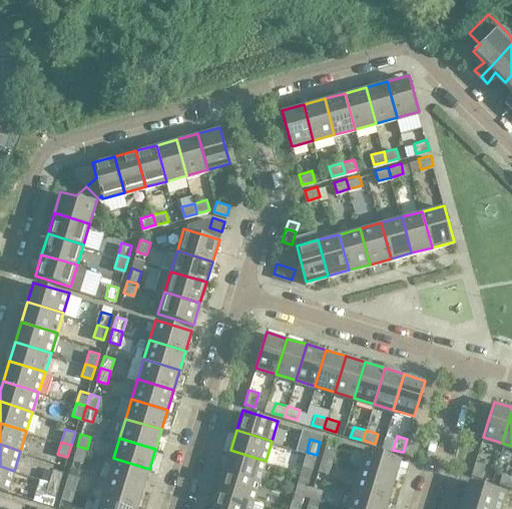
[(326,444),(322,457),(332,460),(336,447),(326,444)]
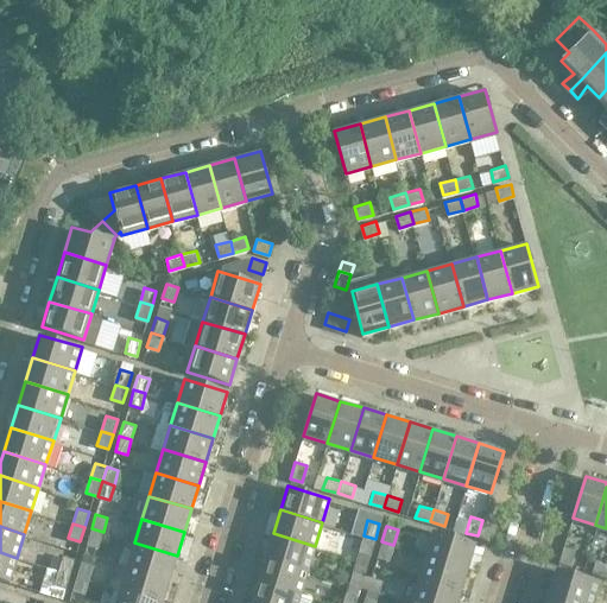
[(92,528),(87,544),(99,547),(103,532),(92,528)]
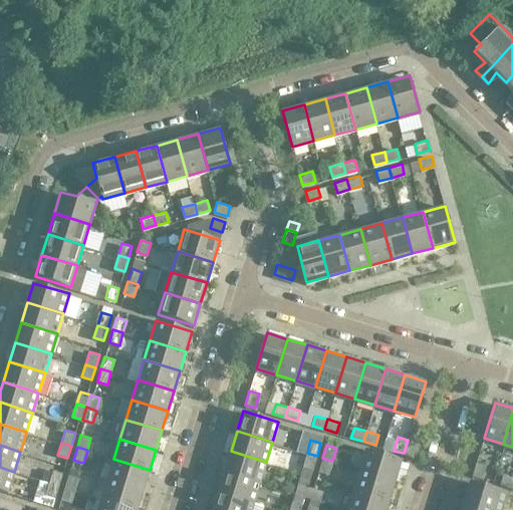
[(366,449),(359,469),(396,480),(402,459),(366,449)]
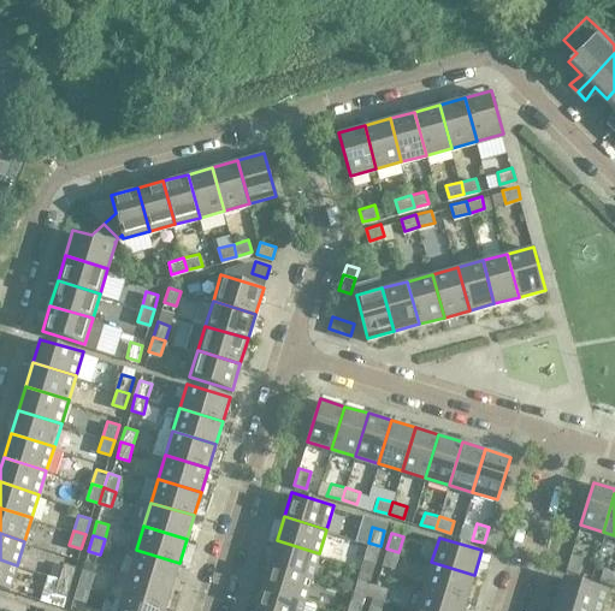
[(277,540),(270,563),(312,576),(319,553),(277,540)]
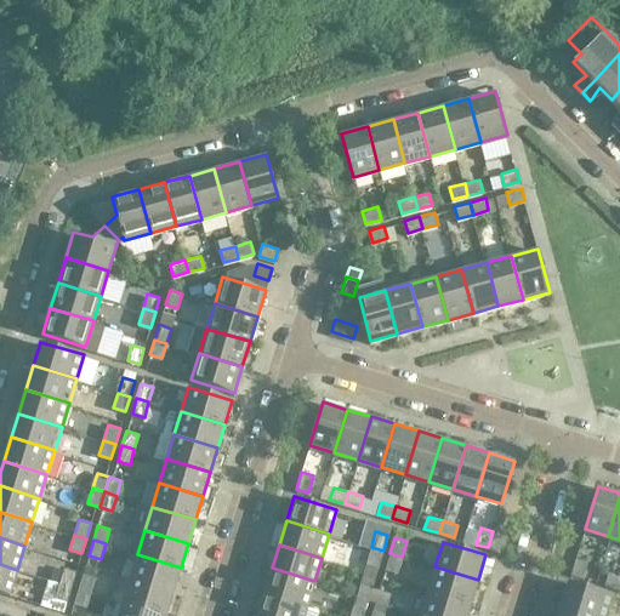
[(371,547),(367,562),(379,565),(384,551),(371,547)]
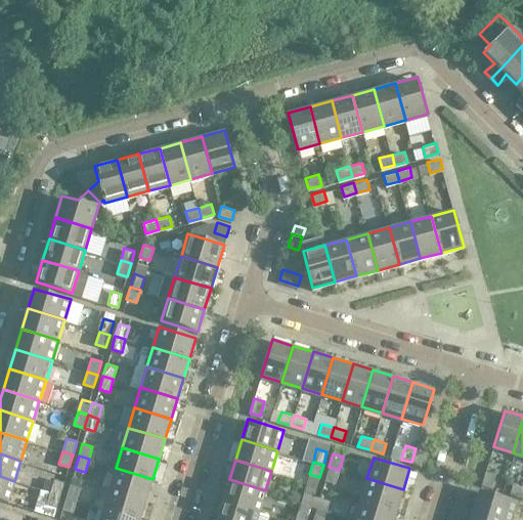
[(329,467),(325,479),(336,482),(339,470),(329,467)]
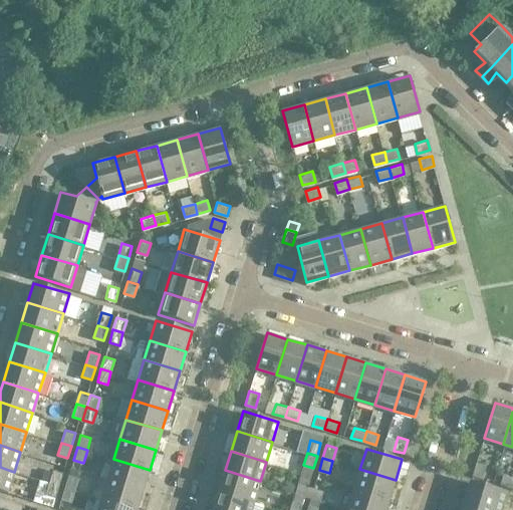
[(113,459),(107,479),(144,490),(150,470),(113,459)]
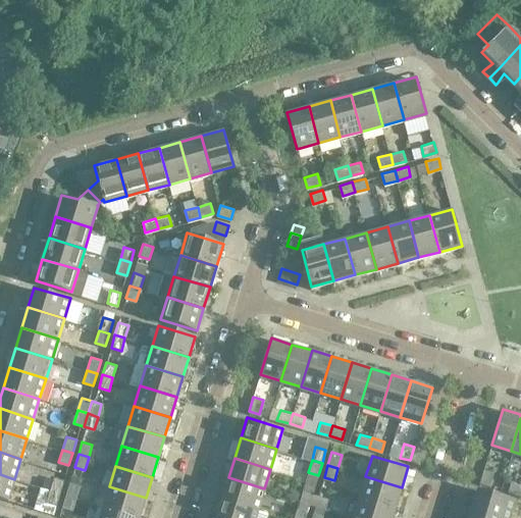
[(484,468),(479,481),(489,484),(495,471),(484,468)]
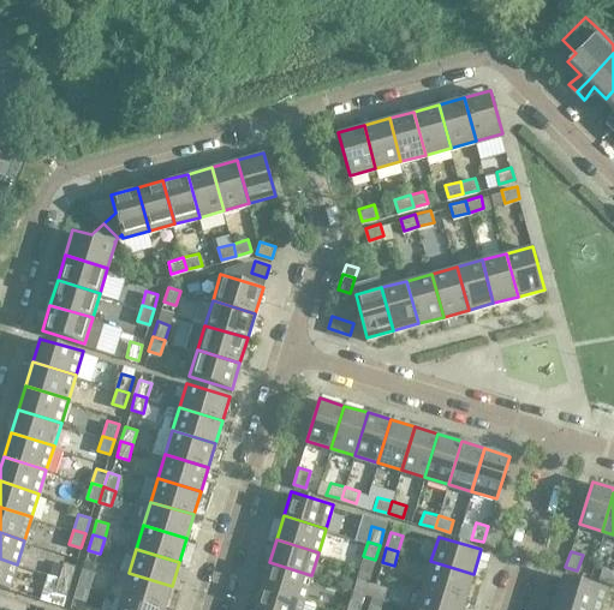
[(0,558),(0,585),(10,588),(17,564),(0,558)]
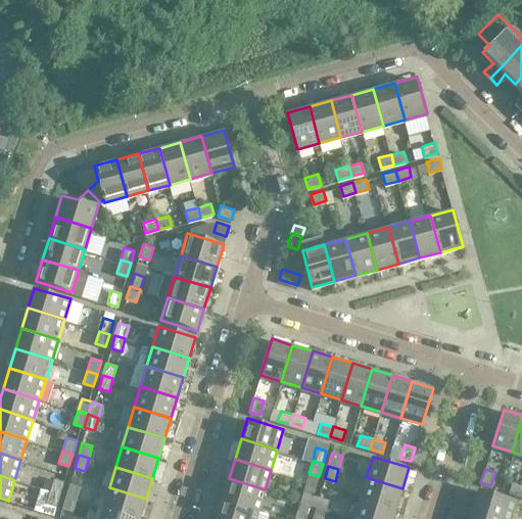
[(54,477),(50,490),(60,493),(64,480),(54,477)]
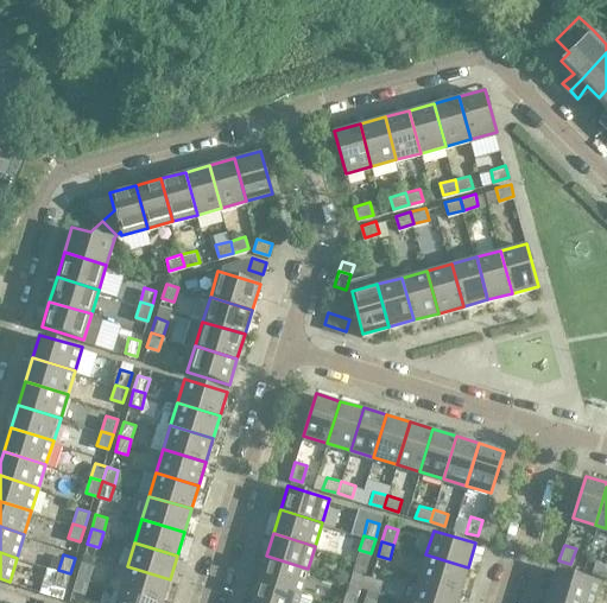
[(425,554),(418,577),(461,590),(468,567),(425,554)]
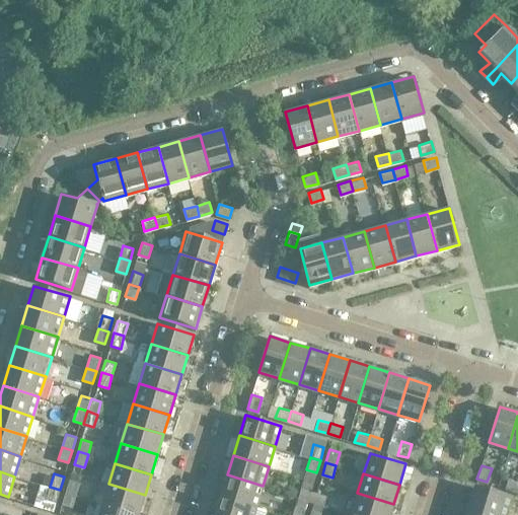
[(227,474),(221,495),(256,506),(263,486),(227,474)]
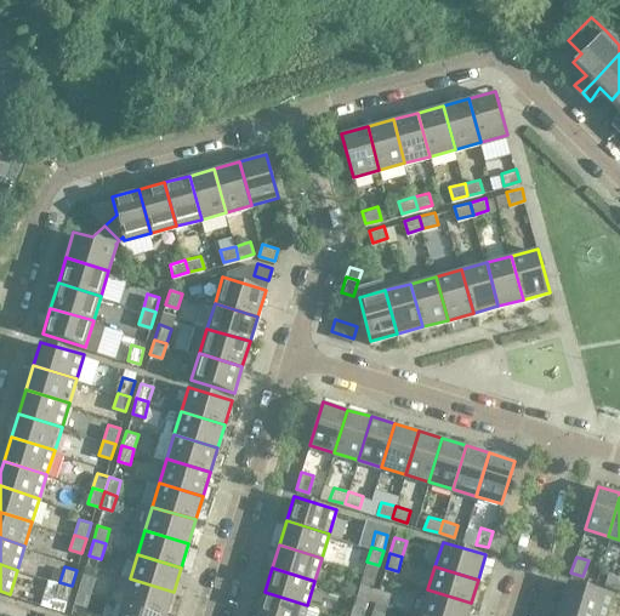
[(619,575),(608,571),(604,583),(619,588),(619,575)]
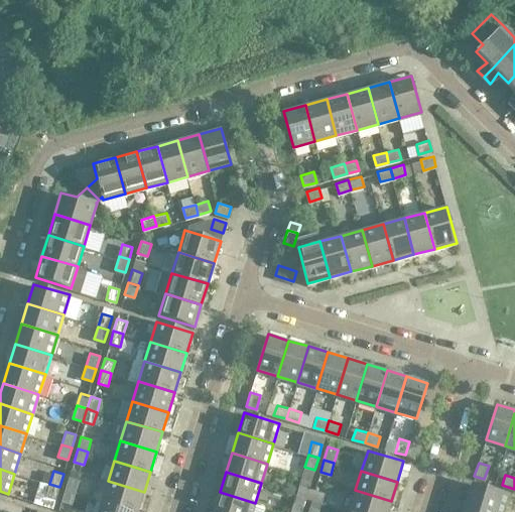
[(69,476),(66,488),(76,491),(79,479),(69,476)]
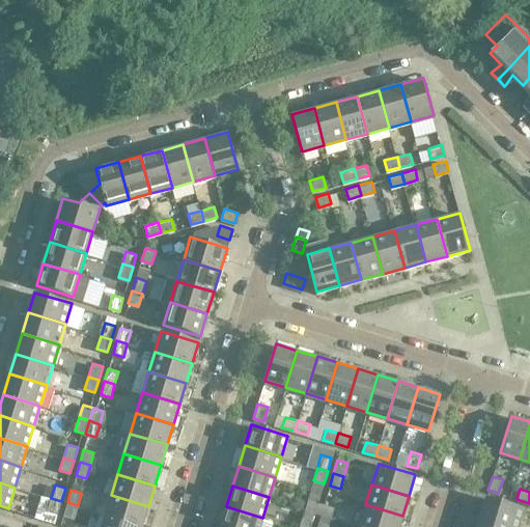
[(111,495),(105,515),(142,526),(148,506),(111,495)]
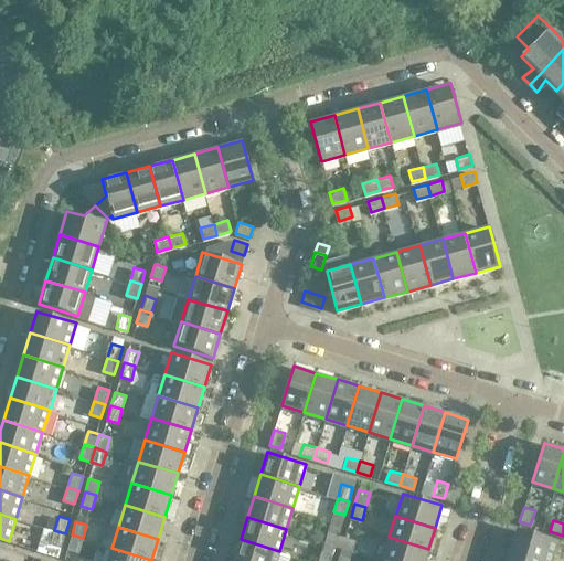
[(518,528),(511,550),(545,560),(550,560),(556,540),(518,528)]
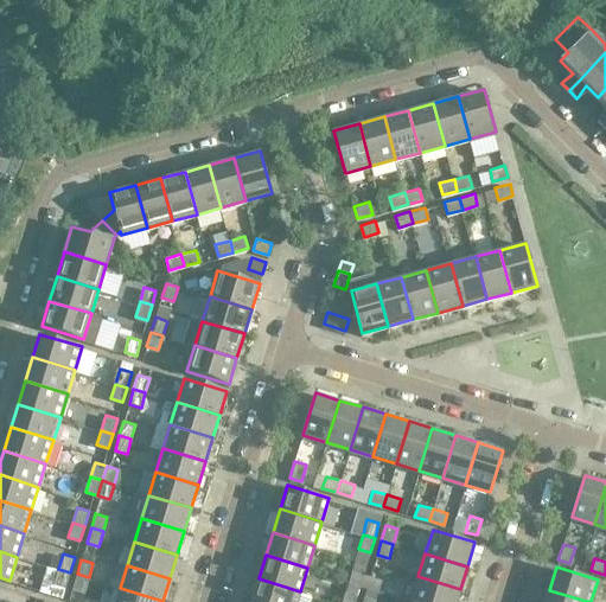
[(58,569),(53,583),(65,587),(70,572),(58,569)]
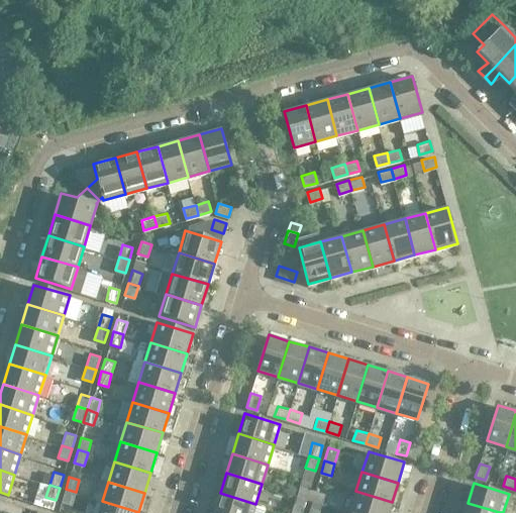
[(300,485),(297,495),(310,499),(313,489),(300,485)]
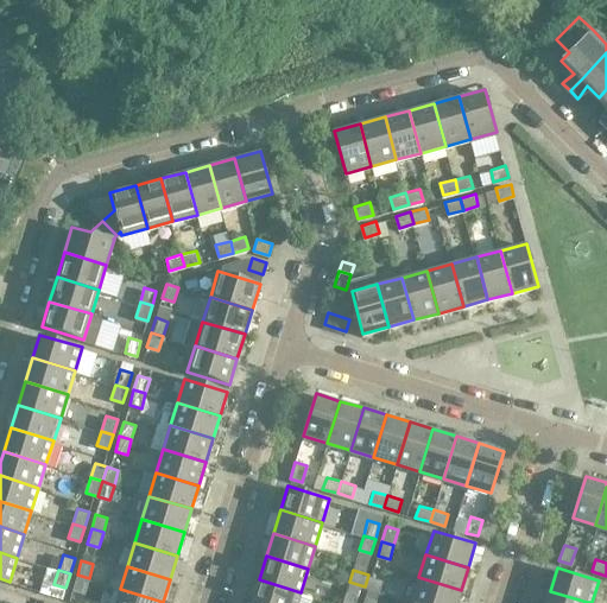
[(77,575),(73,590),(84,594),(89,578),(77,575)]
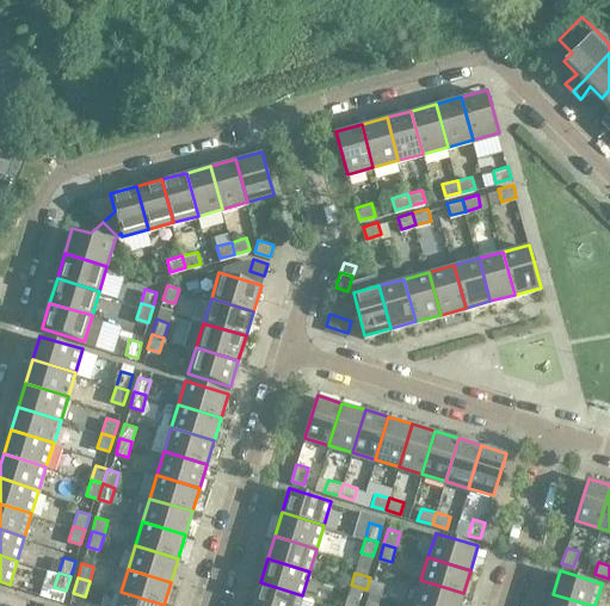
[(370,577),(367,589),(381,594),(384,582),(370,577)]
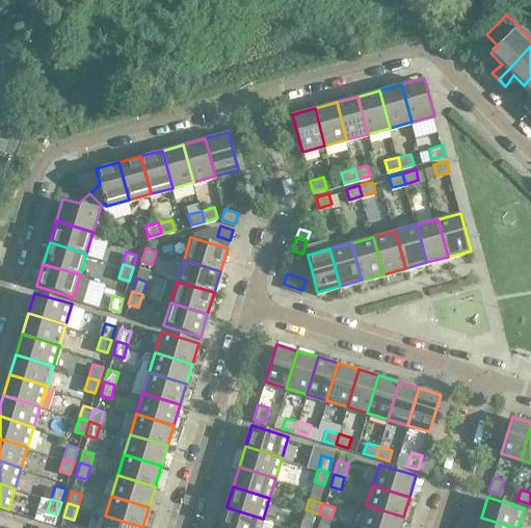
[(366,505),(360,526),(367,527),(399,527),(403,517),(366,505)]
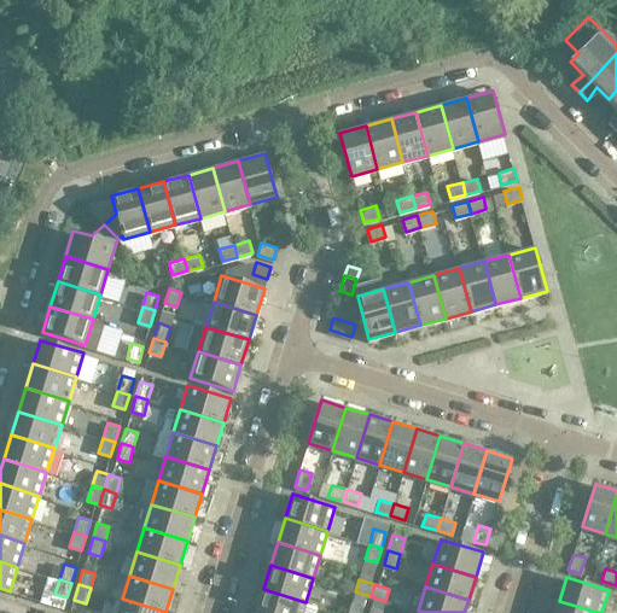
[(263,589),(256,612),(257,612),(310,612),(314,605),(306,602),(263,589)]
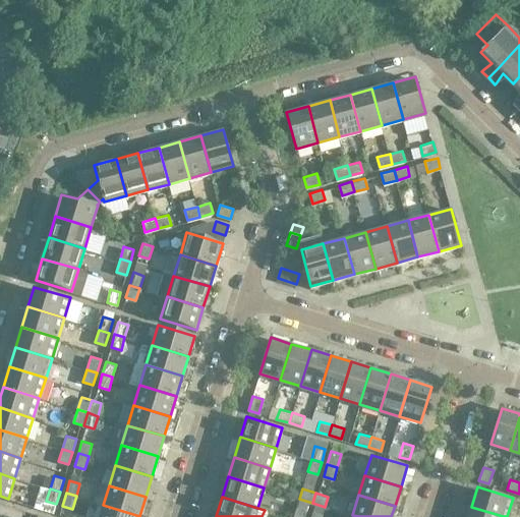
[(0,502),(0,513),(8,515),(11,506),(0,502)]
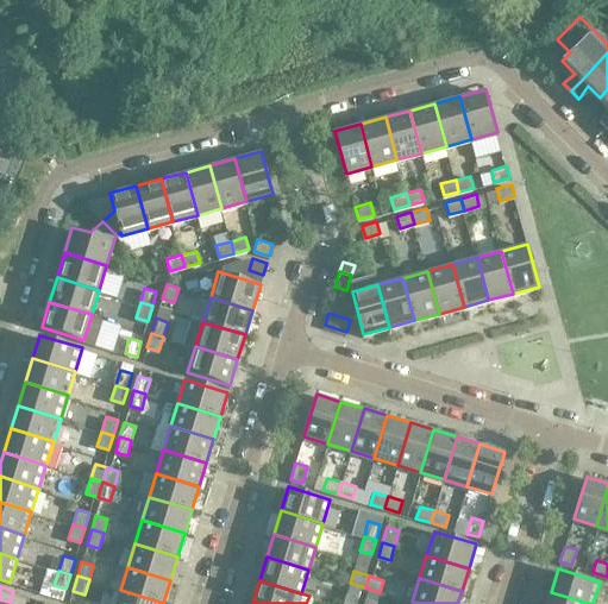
[(120,590),(116,603),(162,603),(163,603),(120,590)]
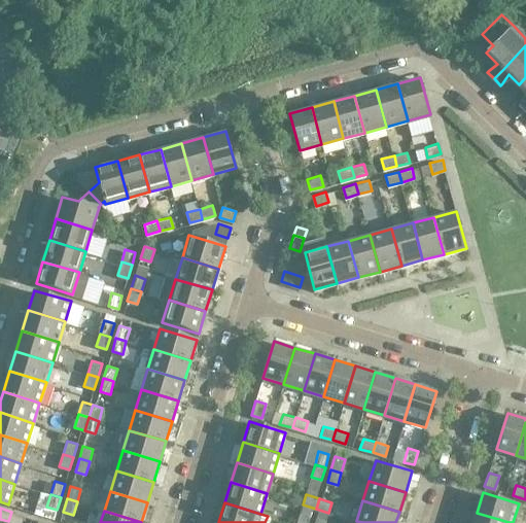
[(11,512),(8,521),(13,522),(22,522),(24,515),(11,512)]
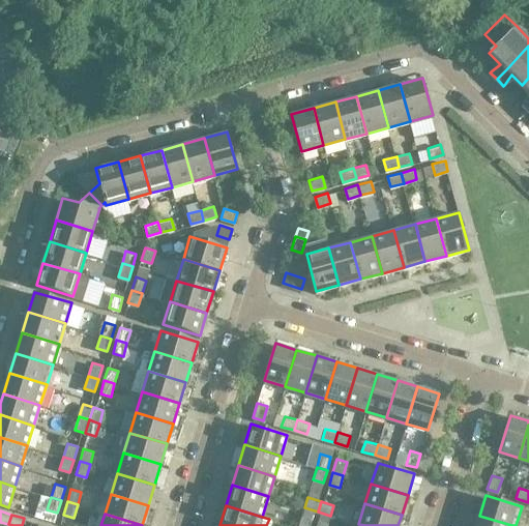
[(302,515),(298,525),(310,525),(313,518),(302,515)]
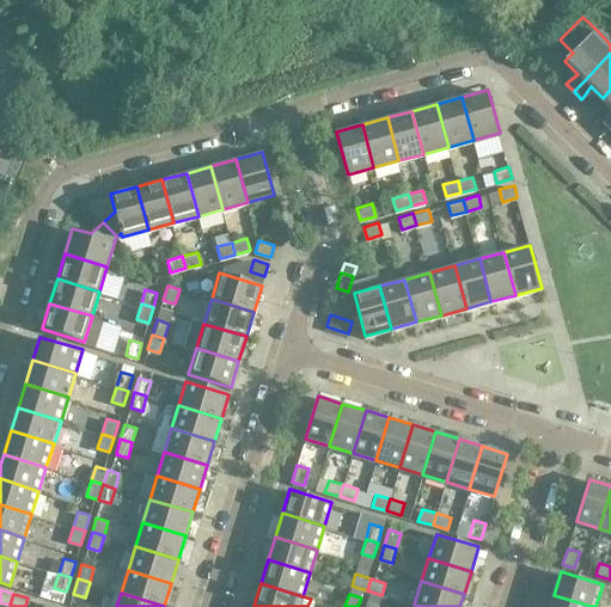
[(591,606),(554,595),(549,606),(591,606)]
